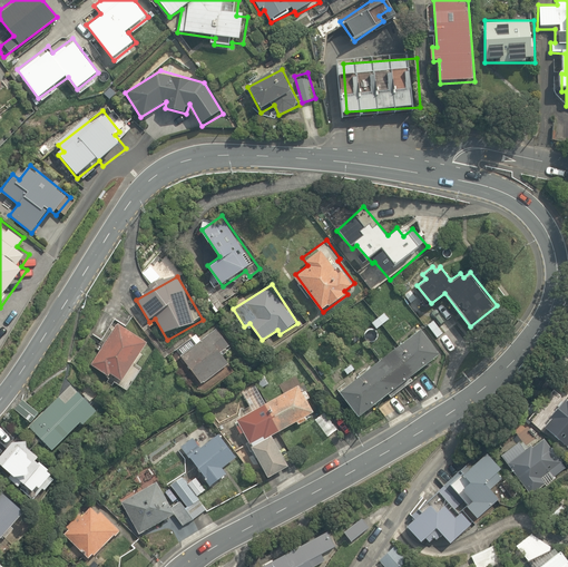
[(389,318),(382,310),(368,322),(374,329),(389,318)]
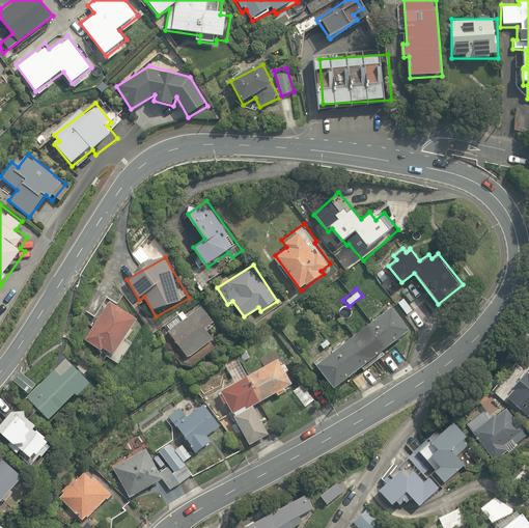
[(404,298),(396,302),(415,329),(433,317),(419,299),(410,306),(404,298)]
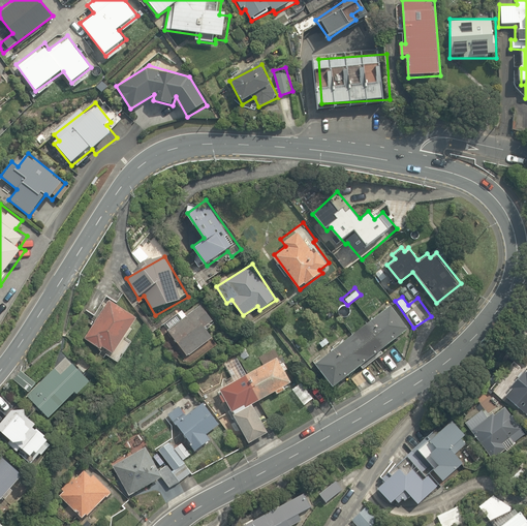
[(181,306),(161,320),(187,356),(212,337),(207,330),(216,323),(199,302),(185,312),(181,306)]
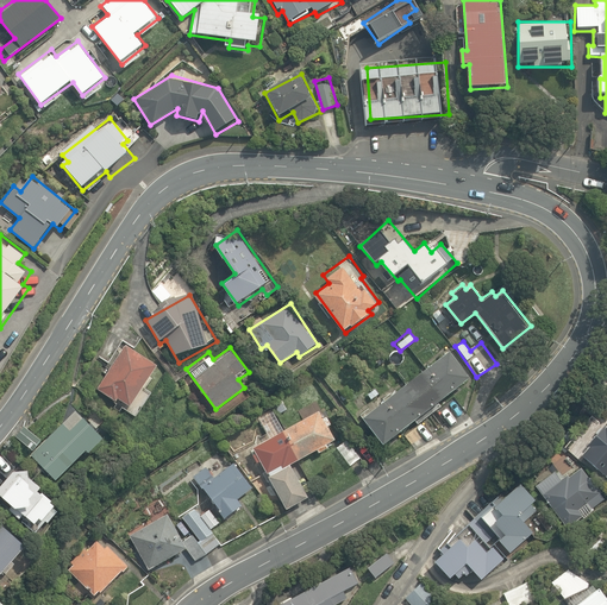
[(469,376),(449,348),(360,417),(380,443),(469,376)]
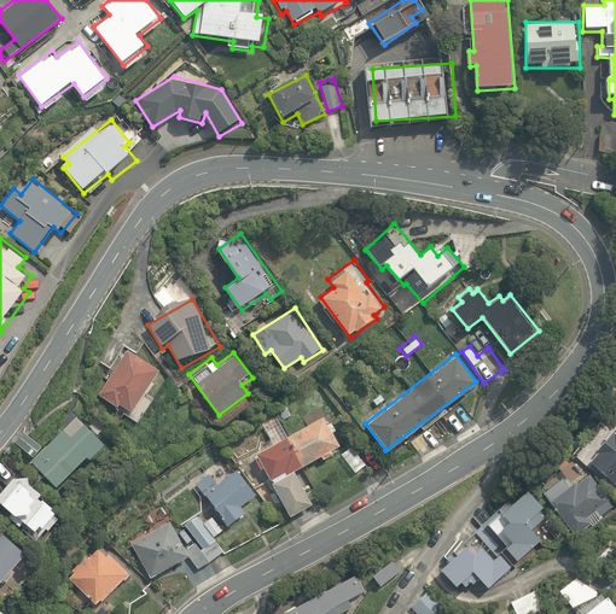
[(285,398),(272,404),(279,419),(291,413),(285,398)]
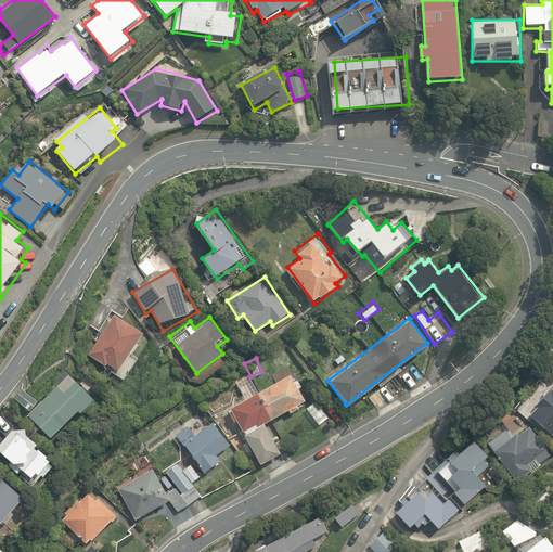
[(22,386),(11,396),(51,440),(81,413),(85,418),(98,406),(66,371),(35,400),(22,386)]
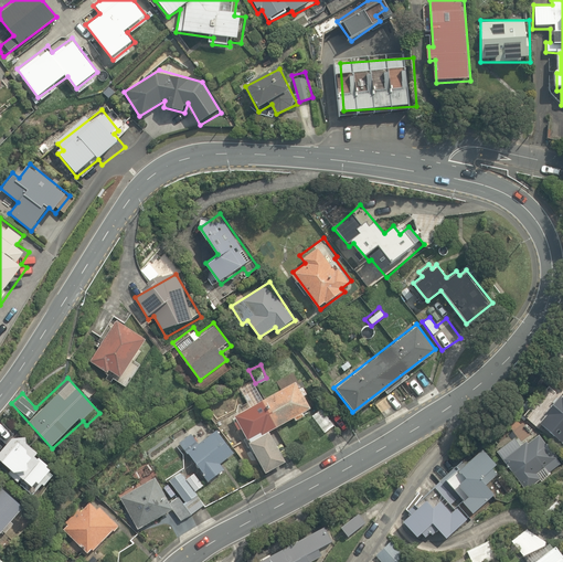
[(296,380),(233,415),(266,474),(290,460),(274,430),(311,409),(296,380)]
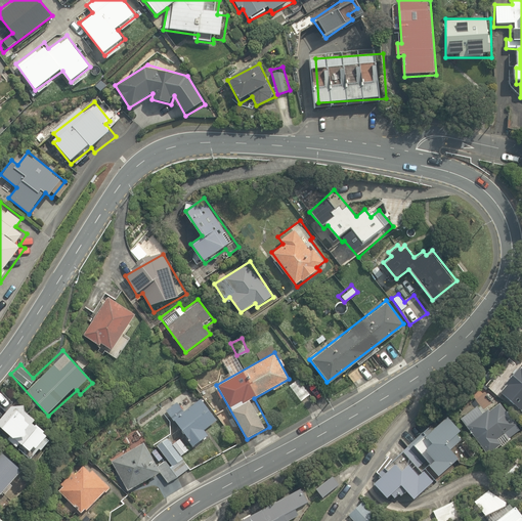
[(521,366),(521,368),(517,365),(503,382),(506,384),(498,392),(519,408),(521,404),(521,366)]
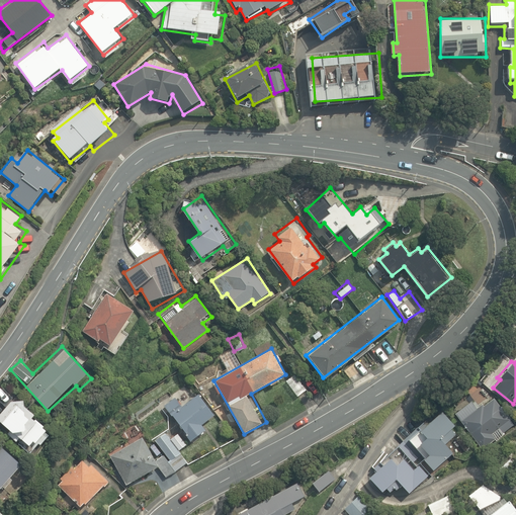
[(176,395),(163,405),(190,441),(208,428),(204,422),(215,415),(198,393),(183,404),(176,395)]
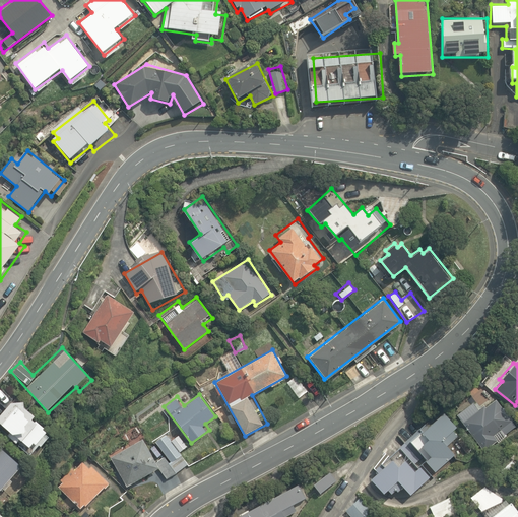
[(18,400),(0,418),(0,424),(30,455),(40,447),(43,451),(56,439),(18,400)]
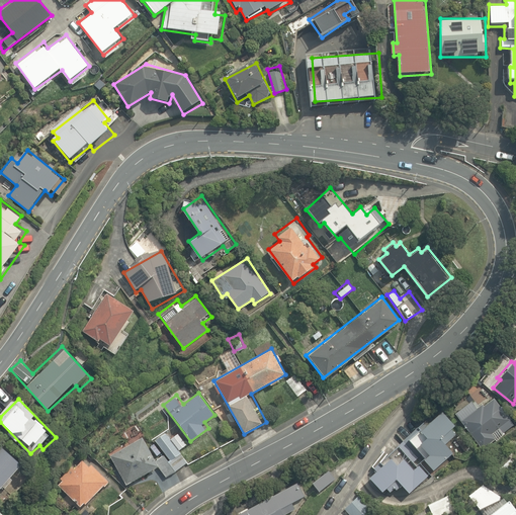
[(470,402),(454,415),(481,446),(493,436),(491,433),(509,418),(493,399),(479,411),(470,402)]
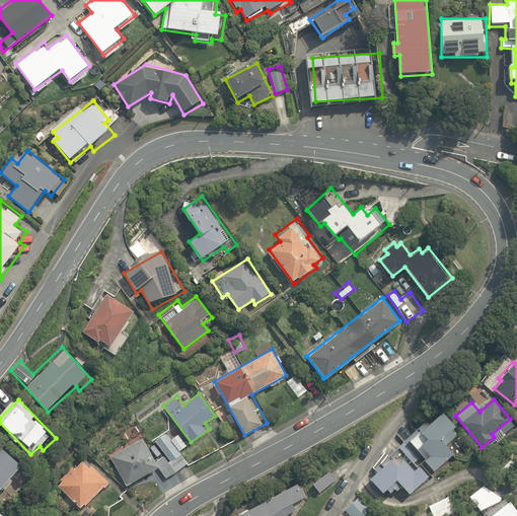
[(452,438),(459,431),(440,411),(407,442),(423,460),(433,471),(460,446),(452,438)]
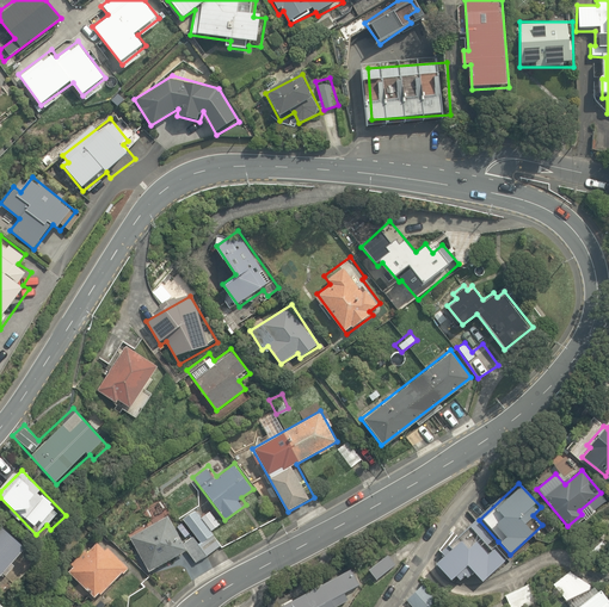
[(184,543),(159,500),(145,508),(152,521),(127,537),(149,574),(185,552),(191,563),(205,555),(195,537),(184,543)]
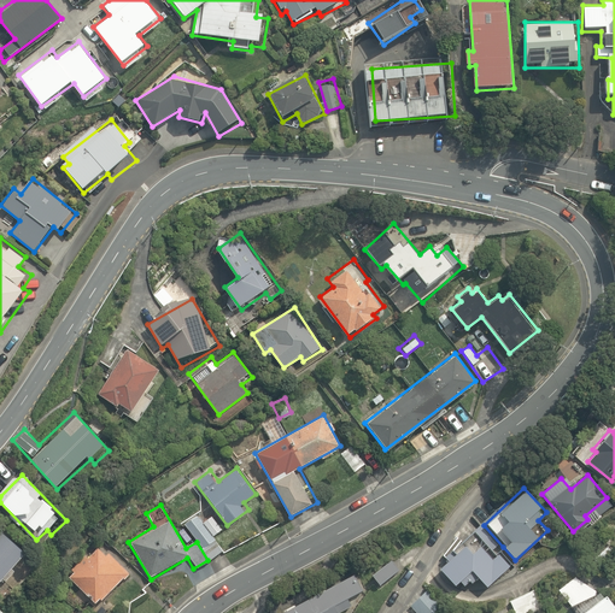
[(197,513),(185,522),(201,546),(214,536),(197,513)]
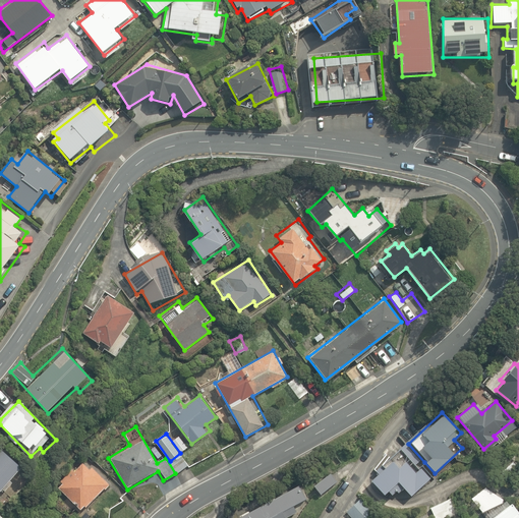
[(408,444),(404,440),(373,468),(379,474),(372,480),(387,497),(401,484),(411,496),(429,478),(419,467),(424,462),(408,444)]
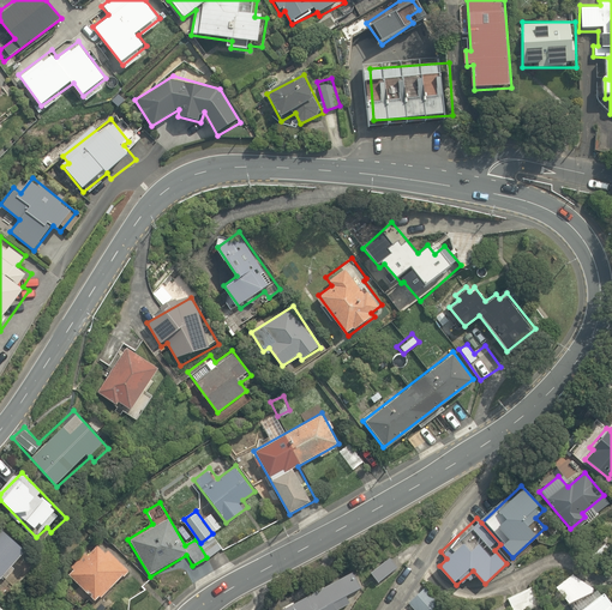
[(0,530),(0,583),(27,553),(0,530)]
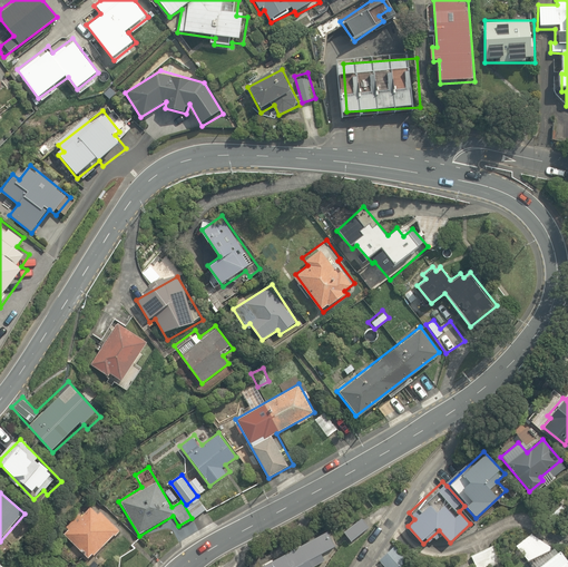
[(91,499),(59,529),(89,560),(120,529),(91,499)]
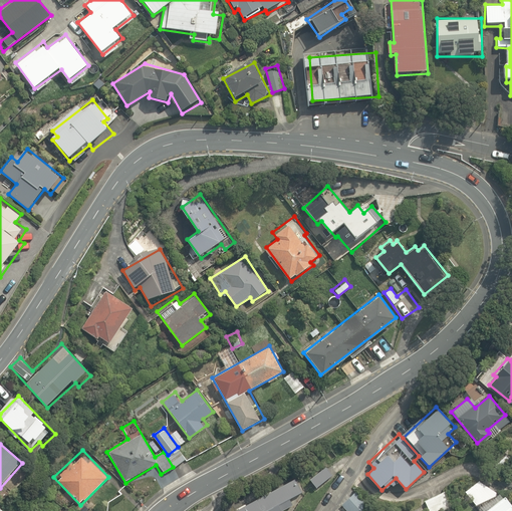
[(327,464),(307,478),(314,488),(334,474),(327,464)]
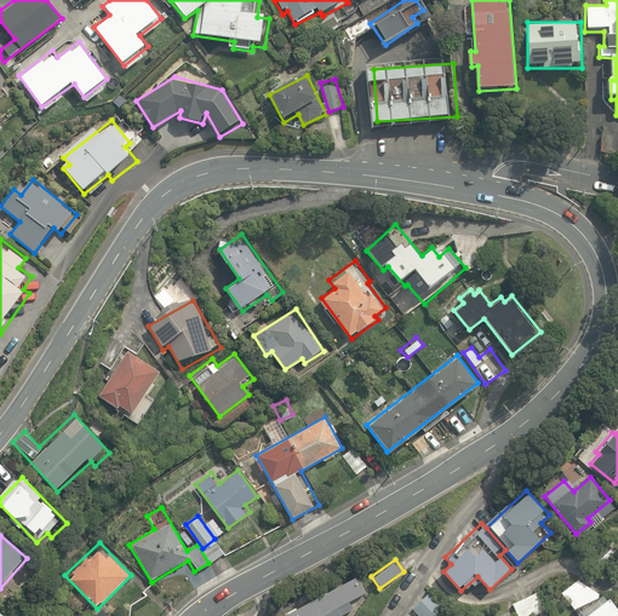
[(617,615),(617,609),(610,598),(605,602),(584,573),(559,592),(574,615),(617,615)]
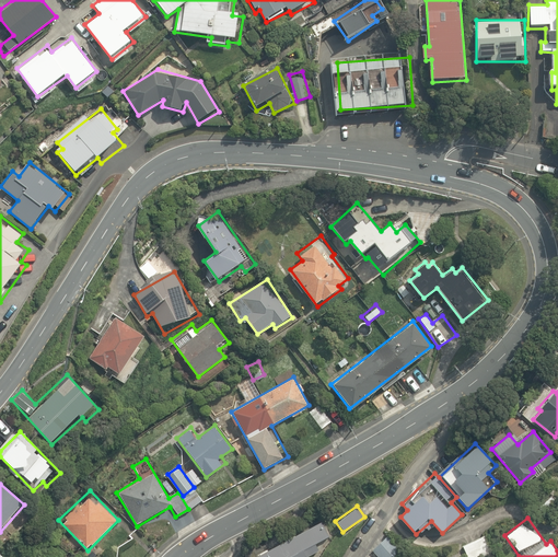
[(322,519),(252,556),(306,556),(306,555),(321,547),(318,542),(330,535),(322,519)]
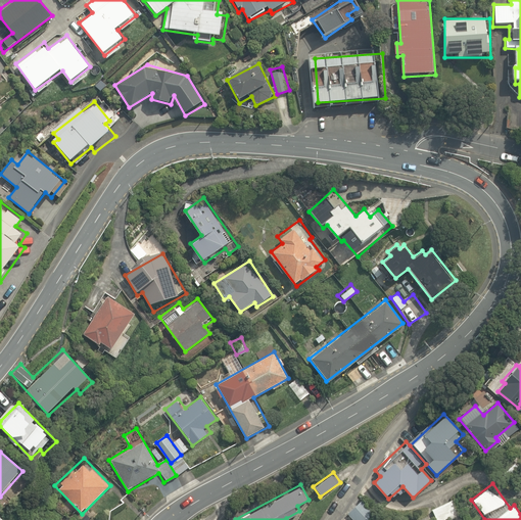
[(451,497),(430,508),(436,519),(443,519),(459,512),(451,497)]
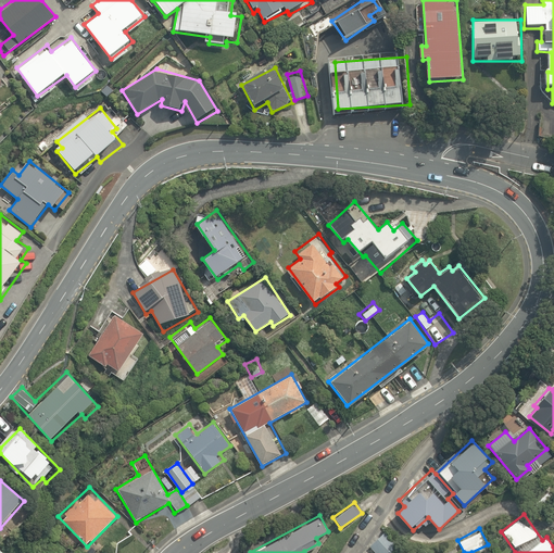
[(388,552),(398,543),(385,531),(368,549),(373,552),(388,552)]
